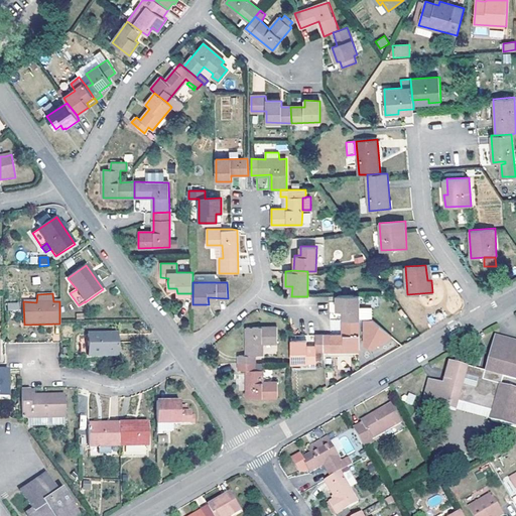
[(343,319),(359,318),(372,318),(372,306),(359,307),(358,294),(337,295),(338,311),(343,311),(343,319)]
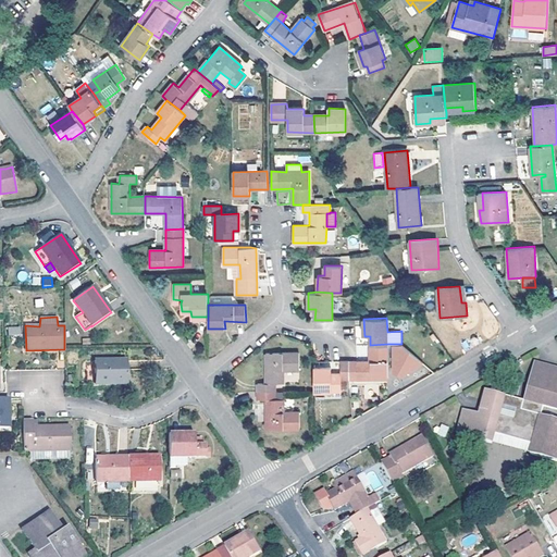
[(434,342),(438,337),(434,332),(430,335),(434,342)]
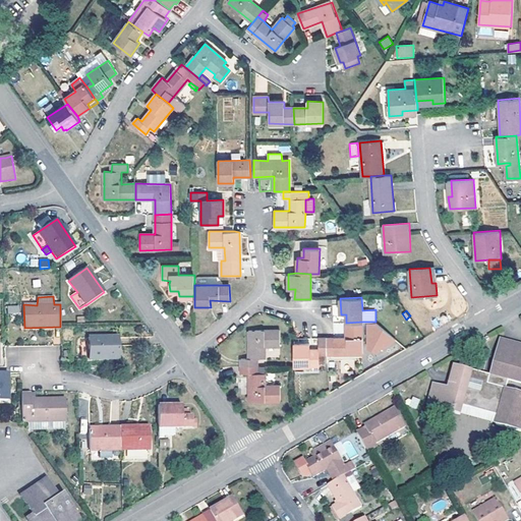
[(362,354),(362,322),(346,323),(347,338),(337,337),(334,338),(327,338),(327,354),(362,354)]
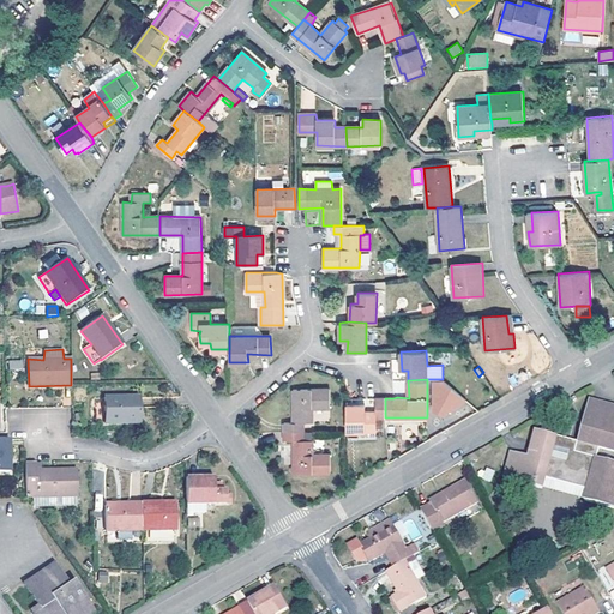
[(449,381),(431,383),(432,413),(463,411),(463,392),(449,392),(449,381)]
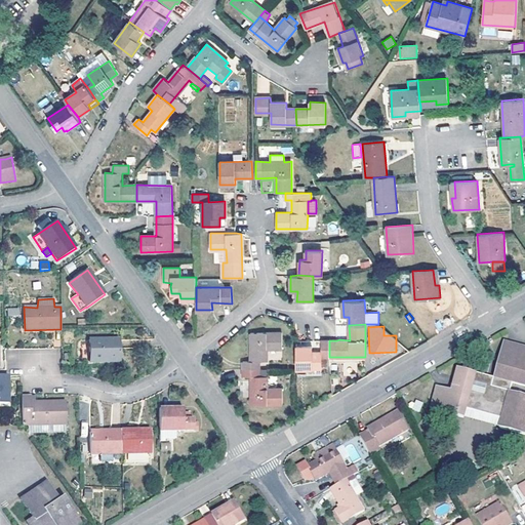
[(243,369),(259,369),(259,361),(267,361),(267,349),(282,348),(282,332),(249,332),(249,361),(243,361),(243,369)]
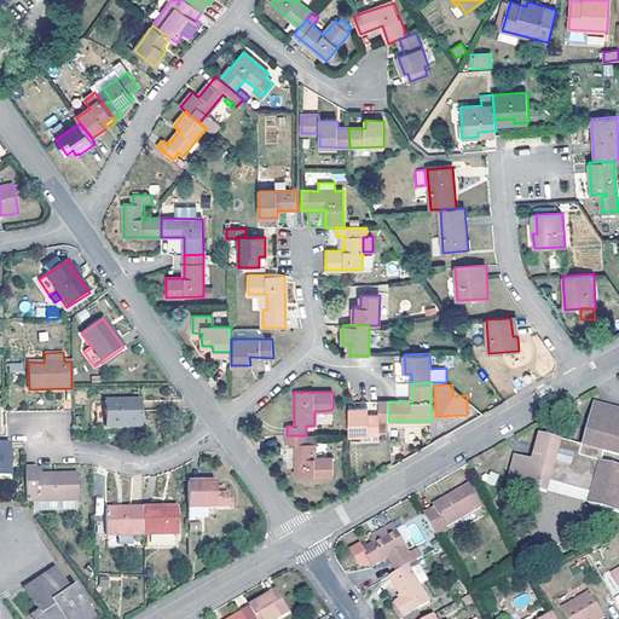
[(140,400),(105,400),(105,427),(142,426),(140,400)]
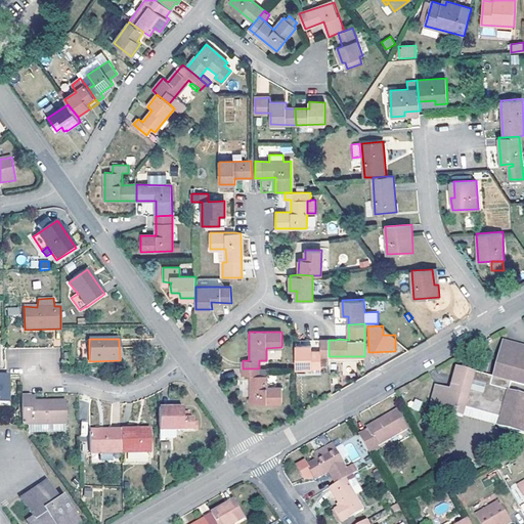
[(329,340),(320,340),(320,351),(311,351),(311,345),(295,345),(296,367),(320,367),(320,356),(329,356),(329,340)]
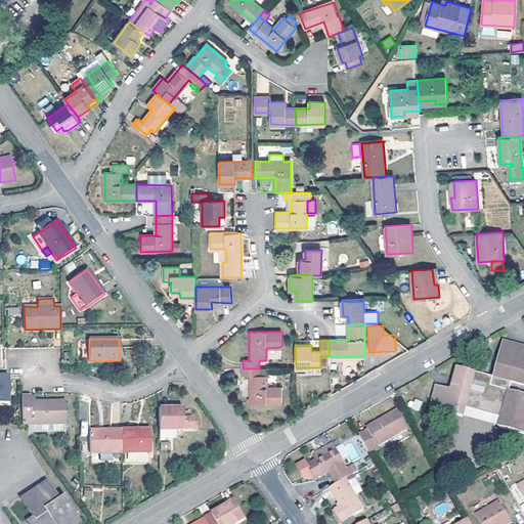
[(450,390),(435,386),(430,408),(455,415),(465,417),(467,408),(501,419),(498,427),(523,433),(523,394),(509,390),(512,382),(523,385),(523,346),(503,341),(493,378),(456,367),(450,390)]
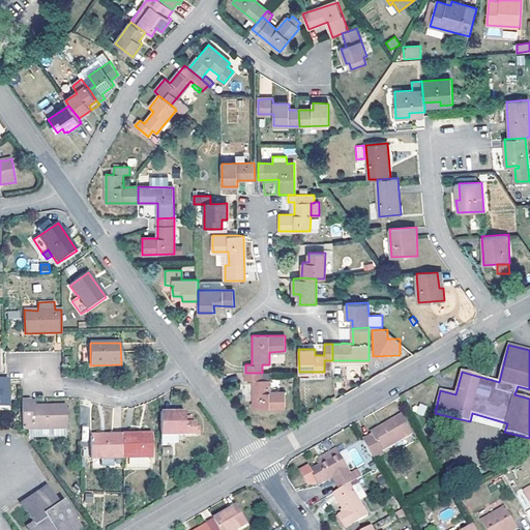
[(262,380),(262,373),(245,373),(245,380),(254,380),(254,408),(286,408),(285,391),(269,392),(269,380),(262,380)]
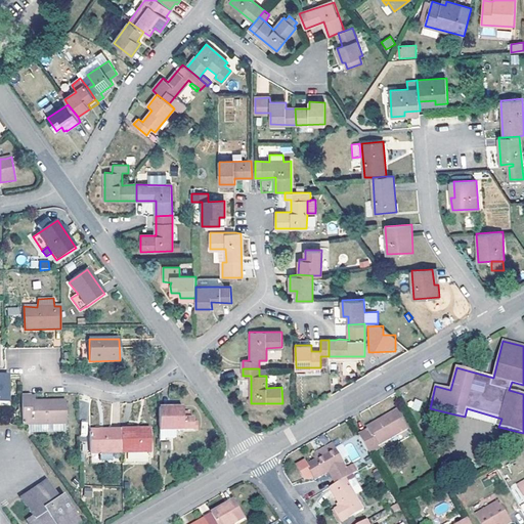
[(32,401),(31,394),(22,394),(22,424),(27,424),(28,432),(50,431),(49,423),(66,423),(66,401),(32,401)]
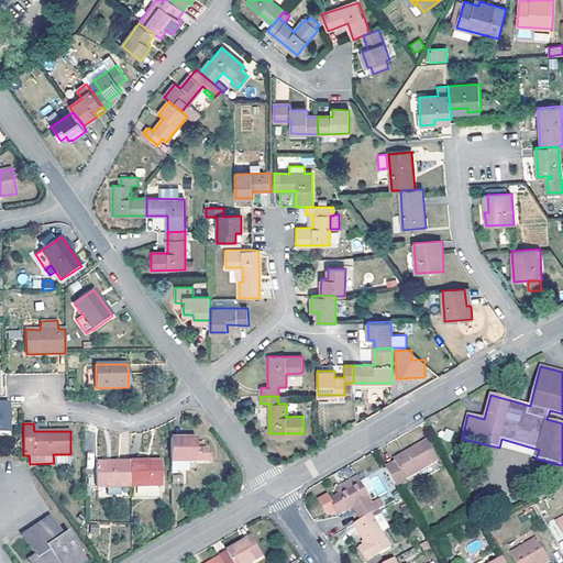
[(445,428),(441,438),(450,441),(454,431),(445,428)]
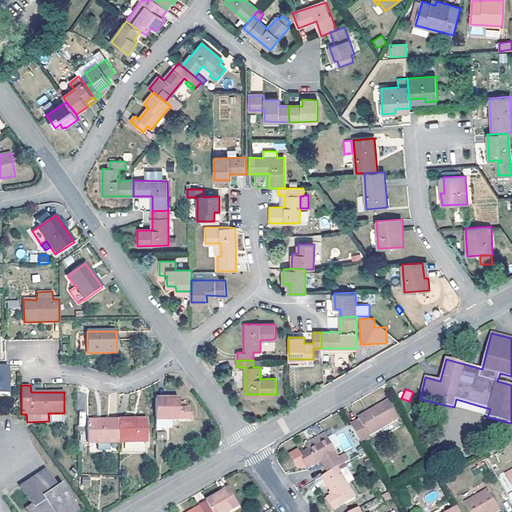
[(155,420),(170,419),(193,419),(192,411),(189,412),(189,408),(185,409),(185,402),(179,402),(179,397),(155,398),(155,420)]
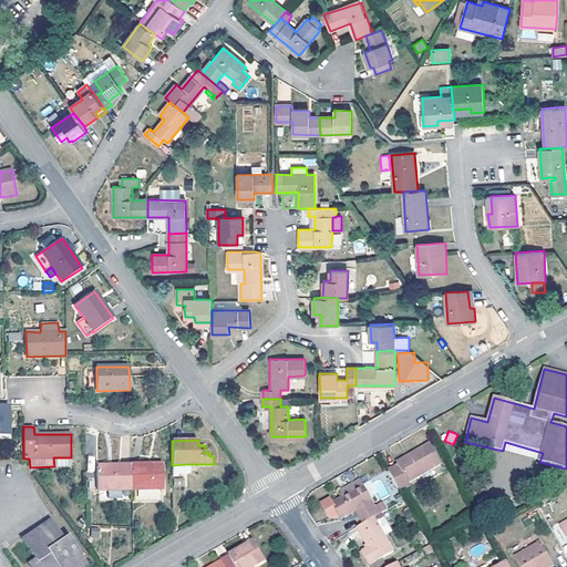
[(399,465),(389,471),(401,492),(411,486),(409,482),(442,464),(431,444),(398,462),(399,465)]
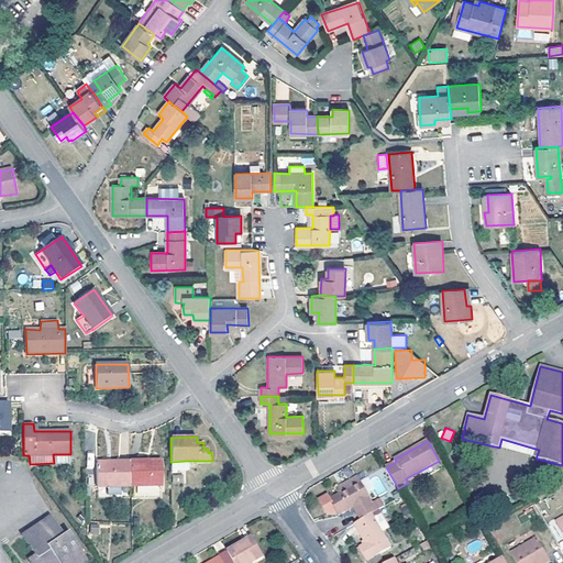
[(70,463),(70,454),(53,454),(54,463),(70,463)]
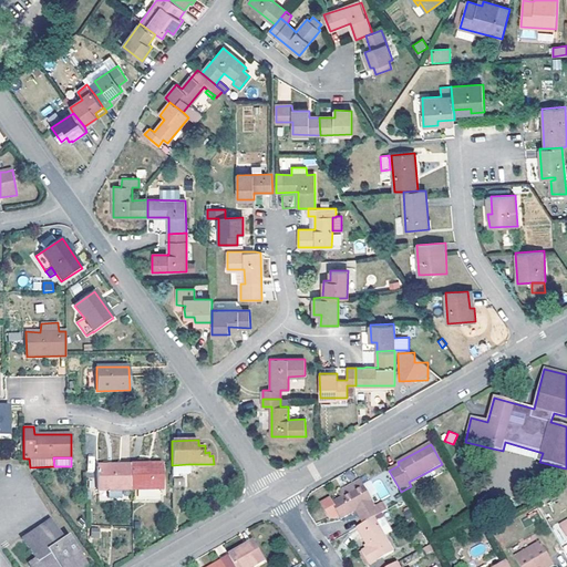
[(132,490),(163,488),(163,463),(130,464),(131,490),(132,490)]
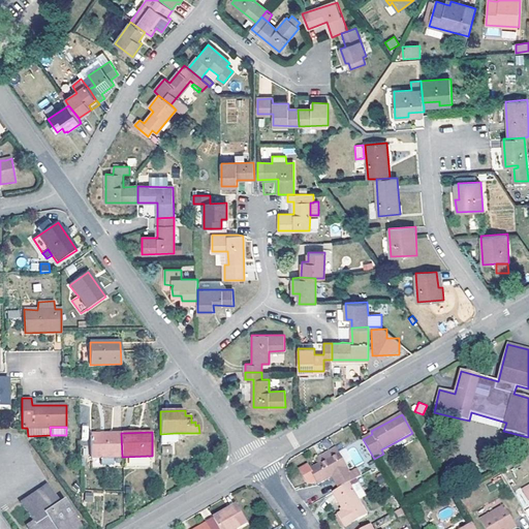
[(122,457),(121,433),(103,433),(103,435),(90,435),(91,458),(100,457),(100,465),(113,465),(113,457),(122,457)]
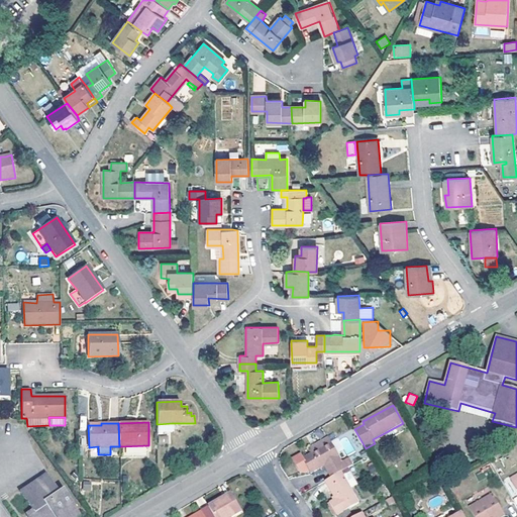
[(331,478),(347,469),(353,464),(348,458),(342,462),(328,438),(310,449),(313,454),(304,459),(311,474),(325,466),(331,478)]
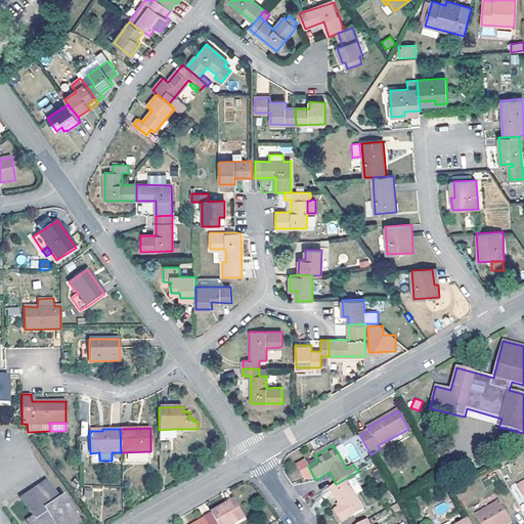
[(335,511),(342,523),(364,511),(356,496),(362,492),(352,475),(336,484),(331,488),(341,507),(335,511)]
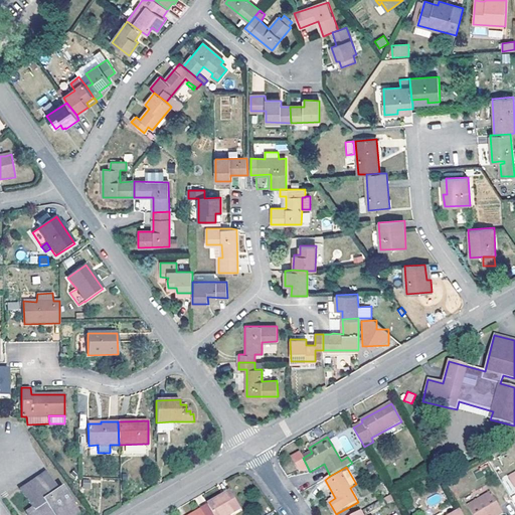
[(43,474),(20,490),(31,506),(26,510),(29,514),(75,514),(79,513),(61,486),(54,491),(43,474)]
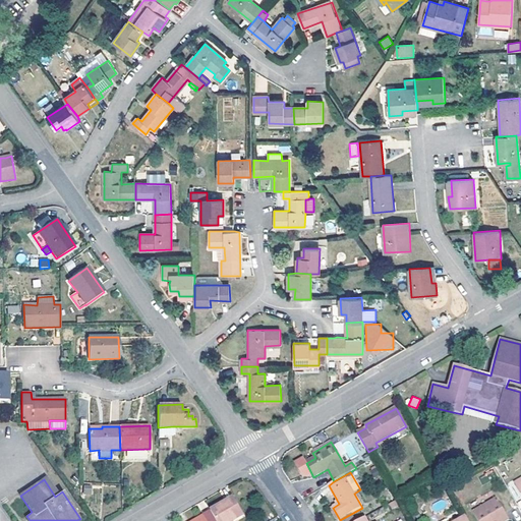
[(213,514),(216,520),(234,520),(243,516),(234,499),(221,505),(222,508),(213,514)]
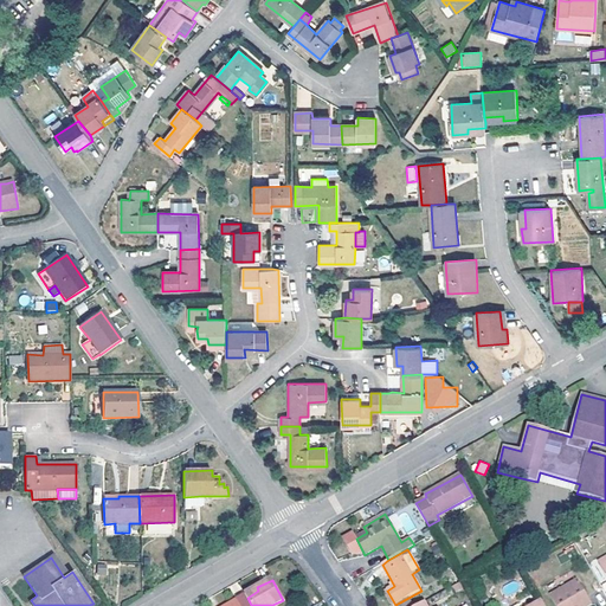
[(577,581),(552,595),(550,597),(555,605),(588,605),(592,605),(579,580),(577,581)]
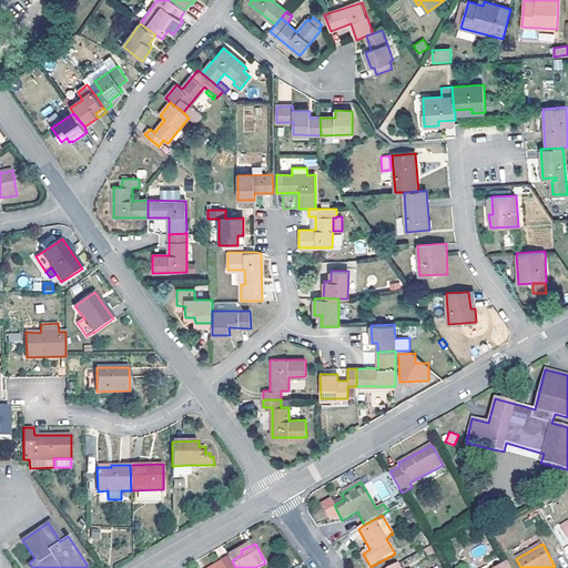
[(436,551),(433,545),(424,550),(428,556),(436,551)]
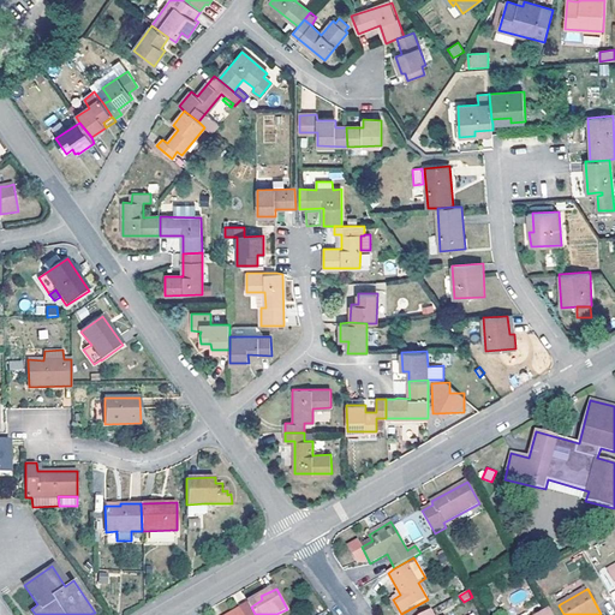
[(249,603),(251,607),(262,599),(261,596),(249,603)]
